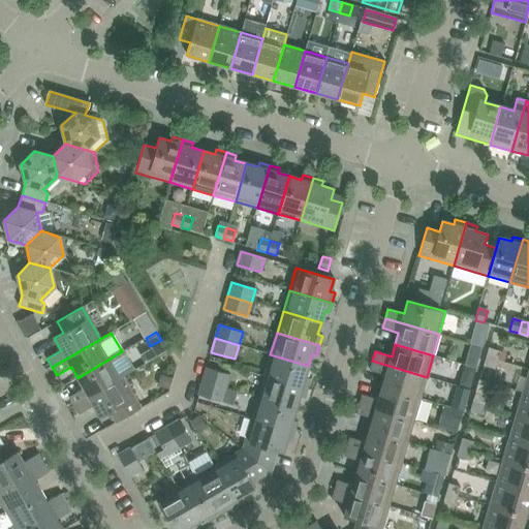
[(486,356),(497,361),(500,351),(488,348),(486,356)]
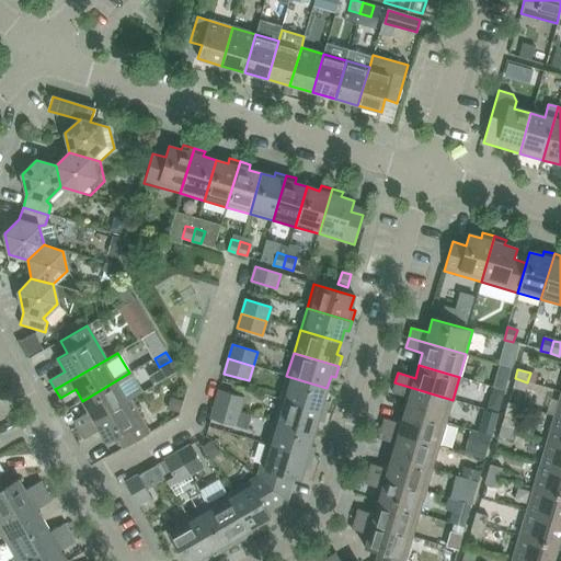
[(73,421),(79,430),(130,400),(141,393),(129,373),(82,401),(89,412),(73,421)]
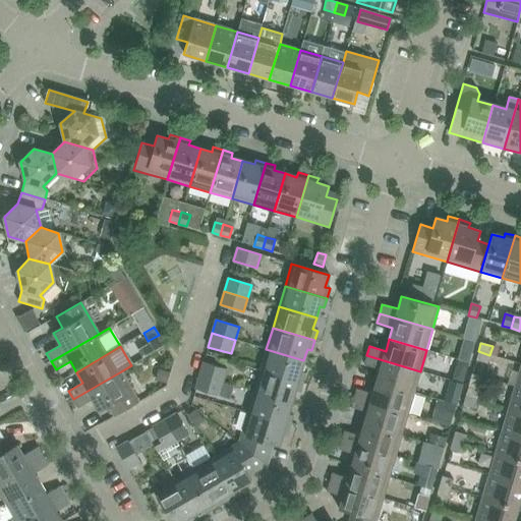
[(266,349),(259,370),(302,383),(305,373),(300,371),(303,360),(266,349)]
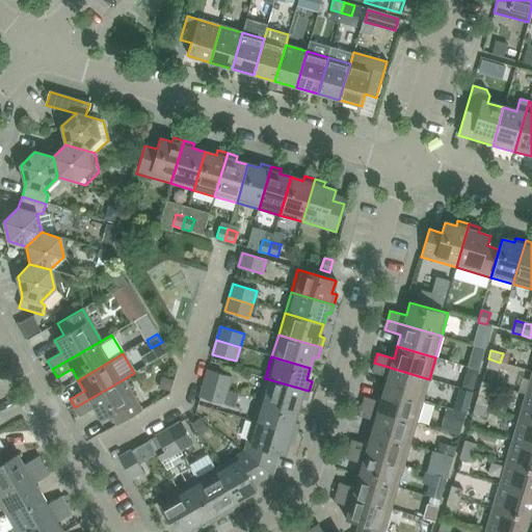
[(485,368),(498,371),(500,363),(488,358),(485,368)]
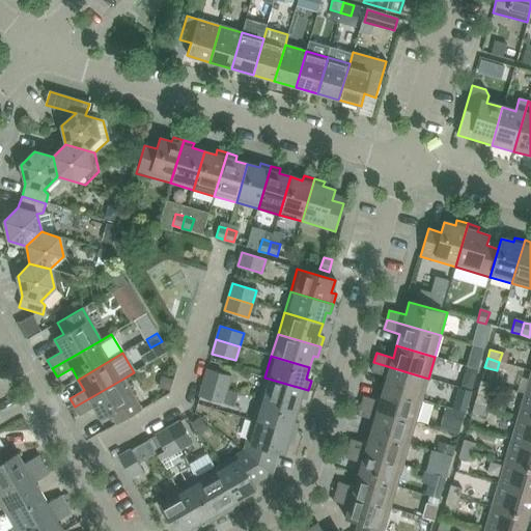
[(428,379),(373,362),(371,372),(387,376),(384,388),(421,400),(428,379)]
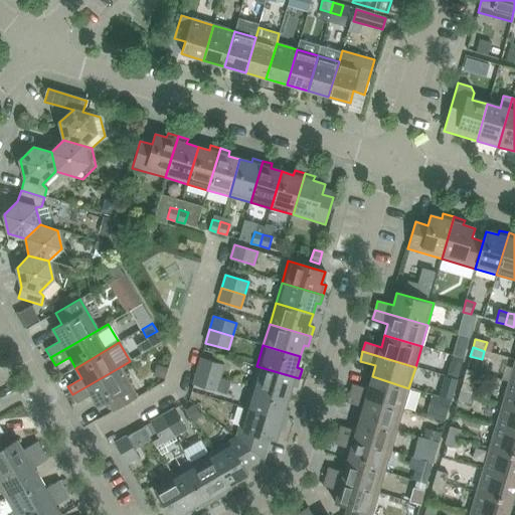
[(201,358),(197,371),(220,378),(224,365),(201,358)]
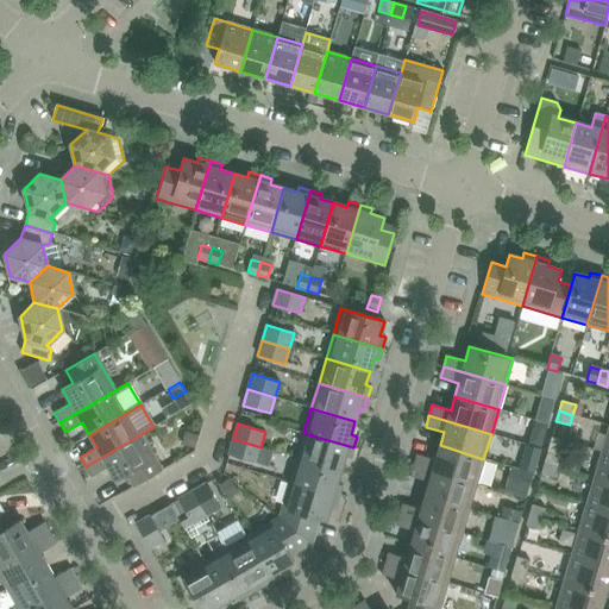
[(534,432),(529,445),(540,449),(545,434),(534,432)]
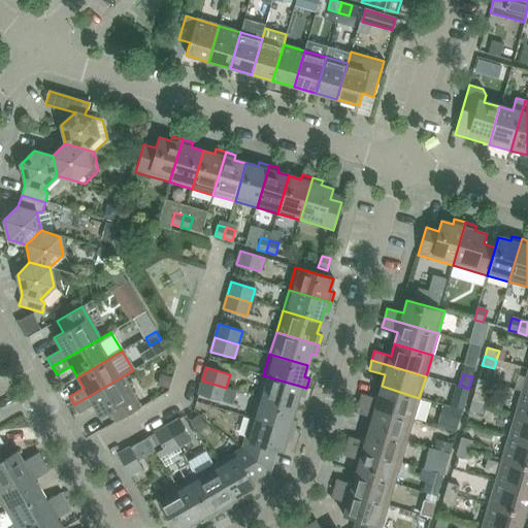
[(263,375),(257,397),(295,408),(298,396),(303,398),(306,388),(263,375)]
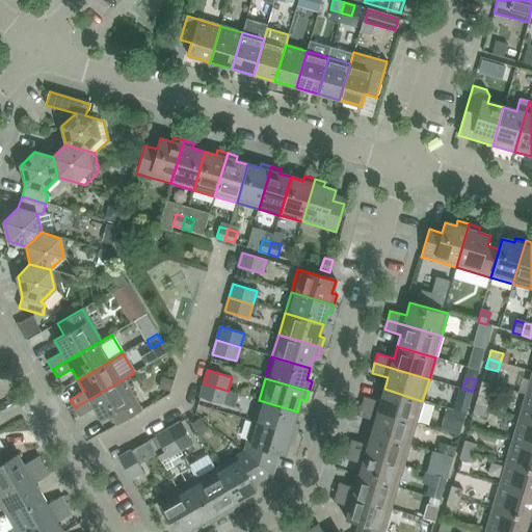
[(124,379),(75,407),(79,417),(94,407),(101,420),(110,415),(116,425),(141,410),(124,379)]
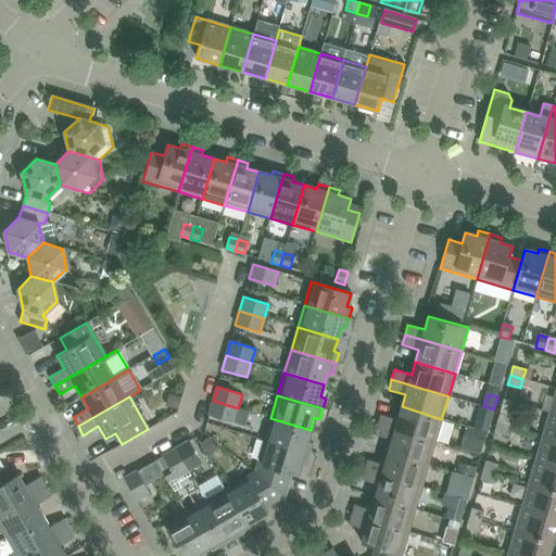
[(209,415),(234,422),(238,408),(213,401),(209,415)]
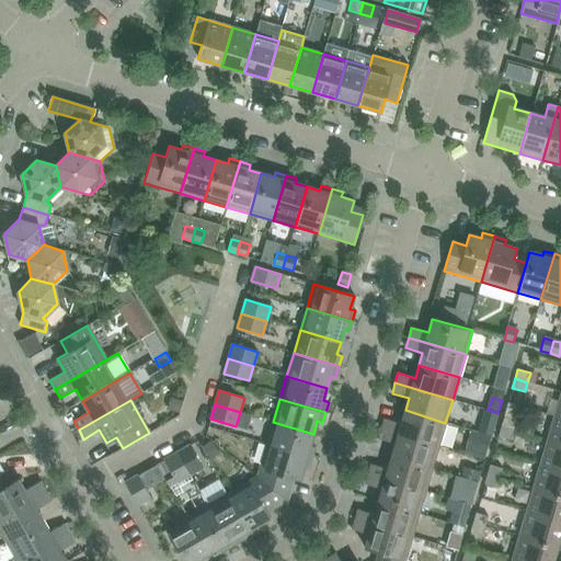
[(405,411),(404,412),(401,424),(385,419),(381,428),(438,446),(445,424),(405,411)]
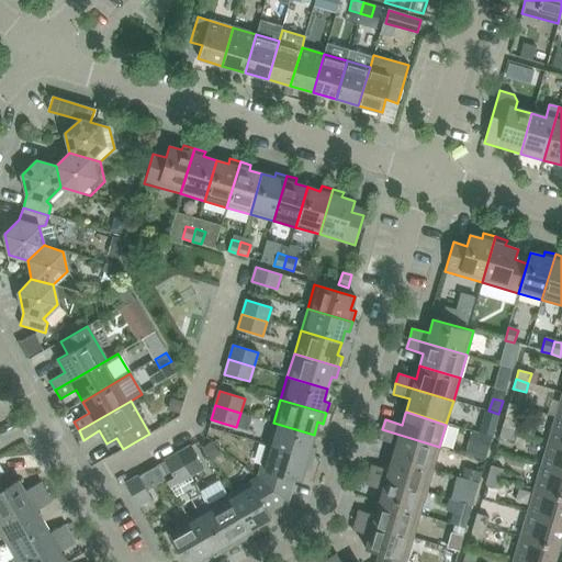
[(561,418),(555,417),(548,440),(561,445),(561,418)]
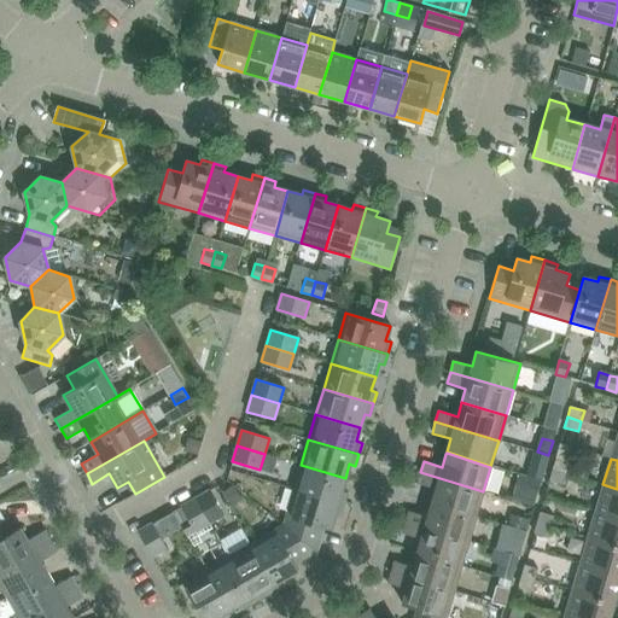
[(552,471),(566,474),(569,464),(555,460),(552,471)]
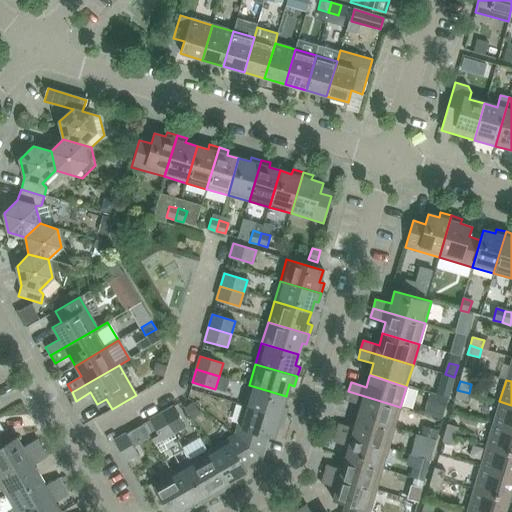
[(249,385),(243,406),(284,418),(287,408),(283,407),(286,396),(249,385)]
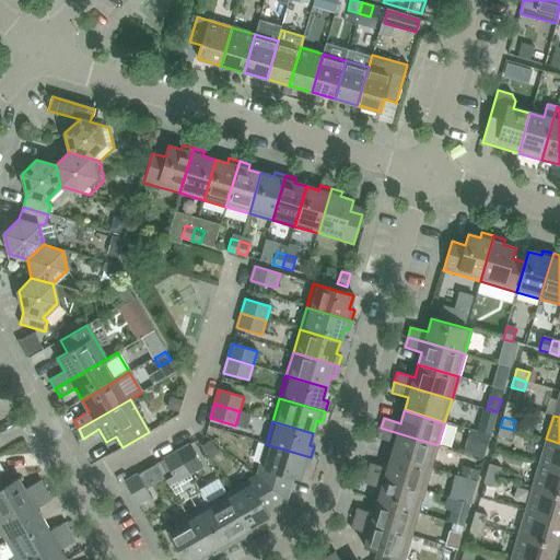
[(497,436),(510,440),(513,430),(500,427),(497,436)]
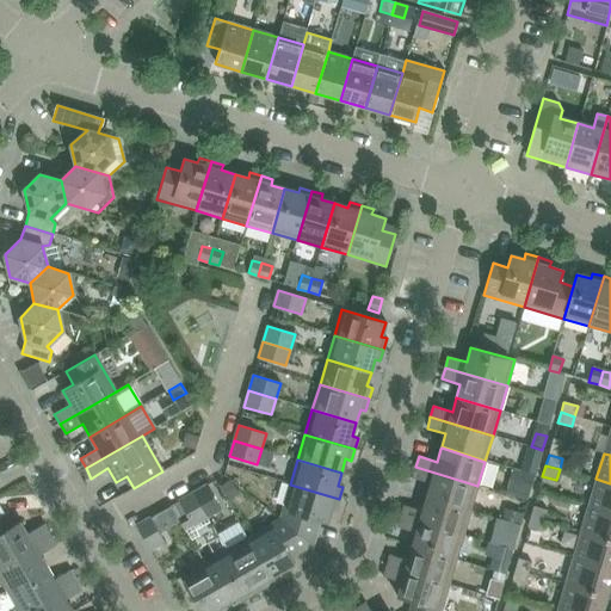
[(431,483),(426,498),(470,510),(477,486),(415,467),(412,479),(431,483)]
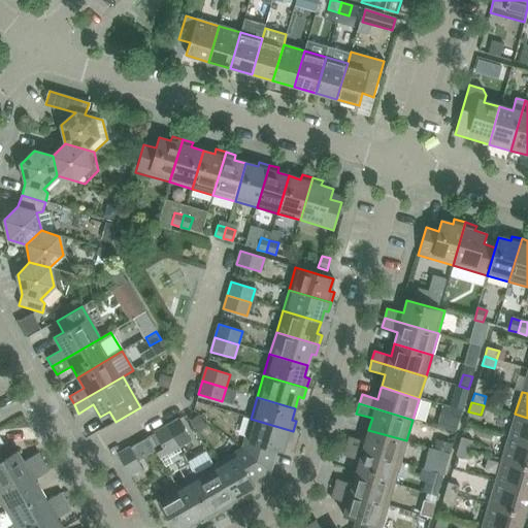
[(527,418),(515,414),(508,436),(527,441),(527,418)]
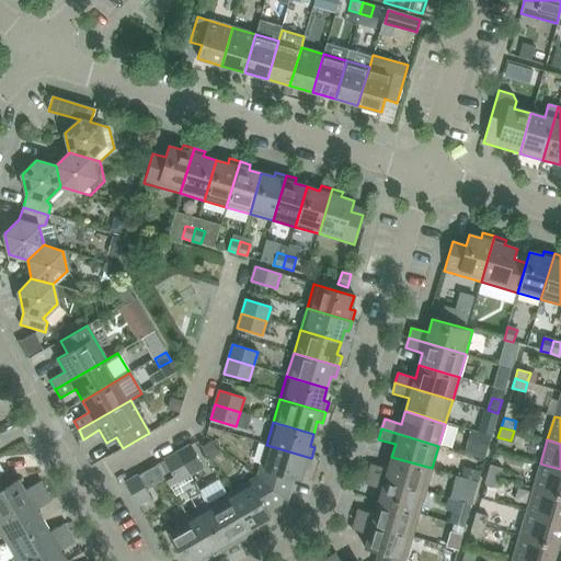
[(176,453),(190,476),(203,468),(190,445),(176,453)]
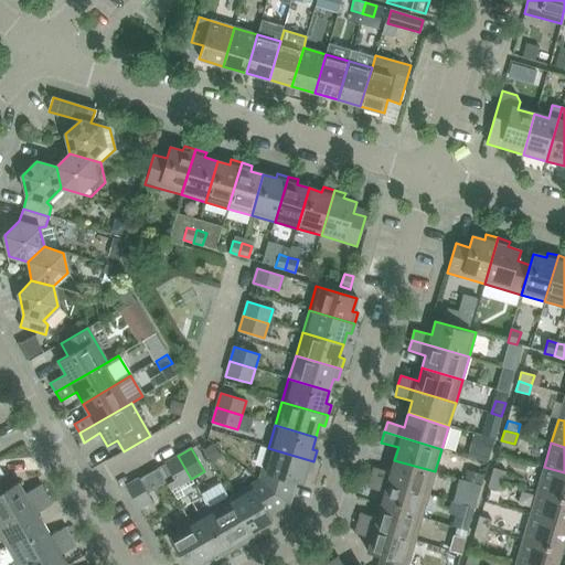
[(268,448),(258,480),(285,501),(291,480),(302,483),(306,471),(310,472),(313,461),(268,448)]
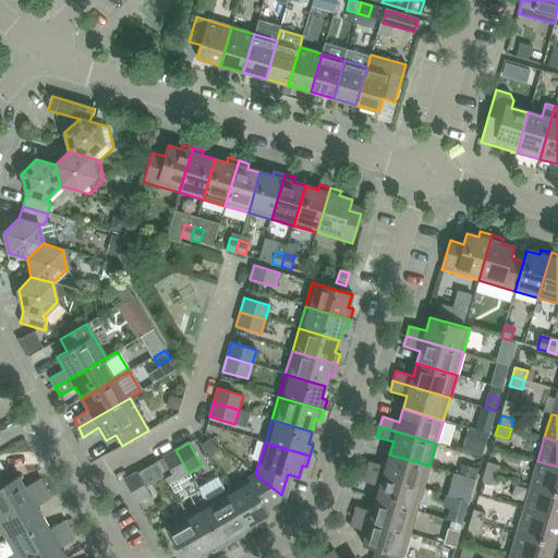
[(189,473),(176,450),(162,458),(176,481),(189,473)]
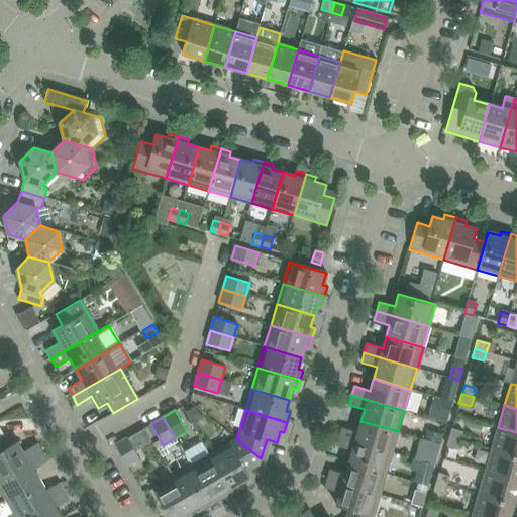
[(342,428),(339,437),(392,452),(398,431),(360,421),(357,432),(342,428)]
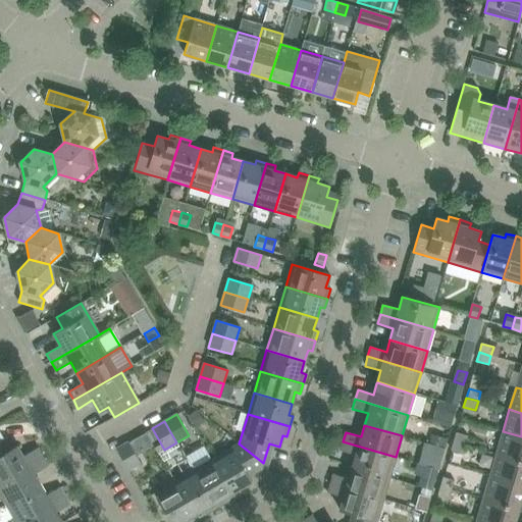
[(521,436),(503,431),(497,454),(521,461),(521,436)]
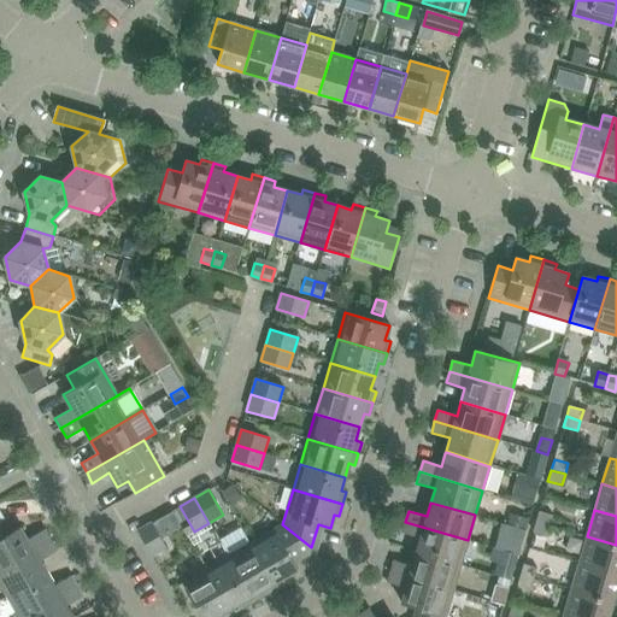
[(535,522),(550,527),(552,516),(539,512),(535,522)]
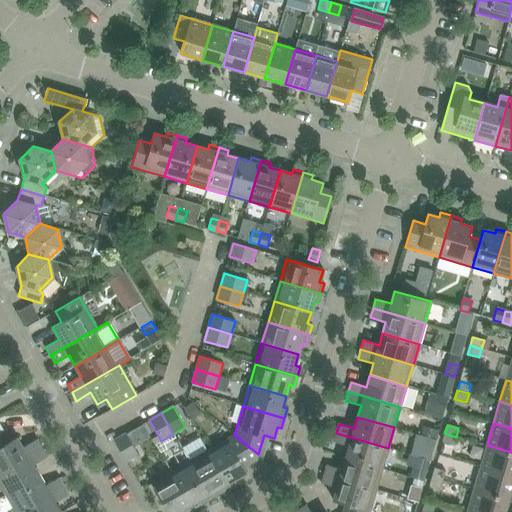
[(0,432),(0,472),(41,448),(36,440),(22,448),(16,437),(7,443),(1,432),(0,432)]
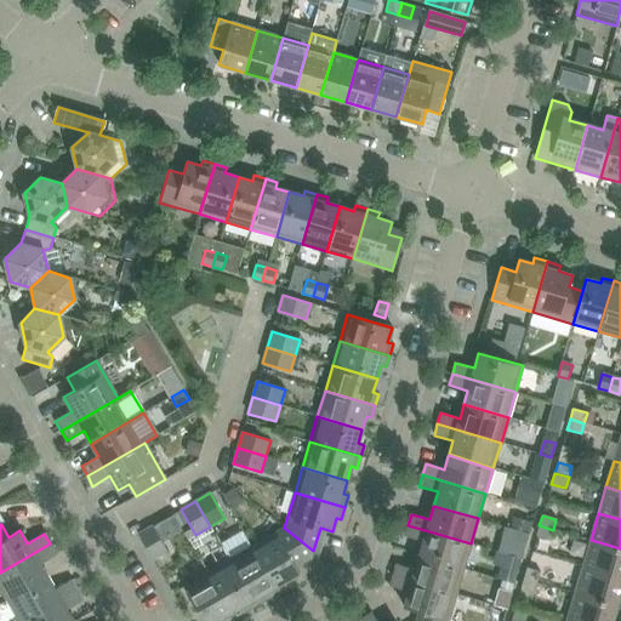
[(423,542),(419,556),(463,569),(471,543),(408,525),(404,536),(423,542)]
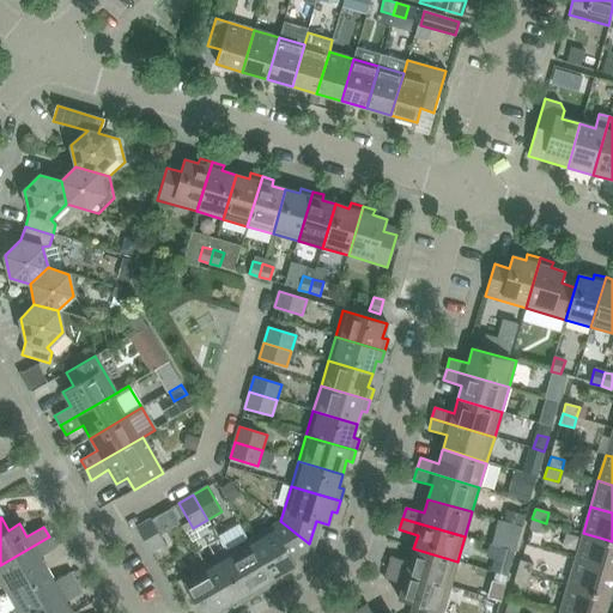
[(529,529),(542,533),(546,523),(532,519),(529,529)]
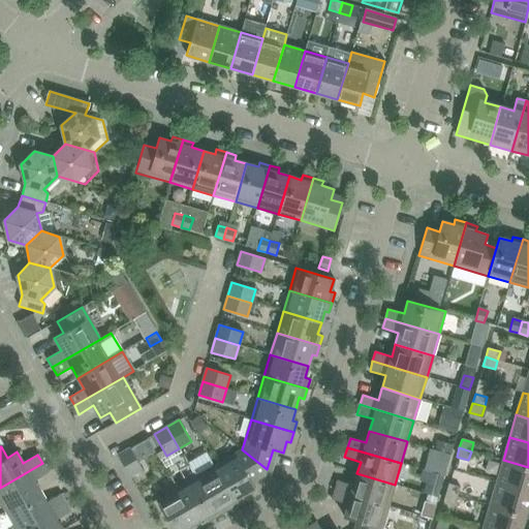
[(118,455),(130,476),(142,469),(130,448),(118,455)]
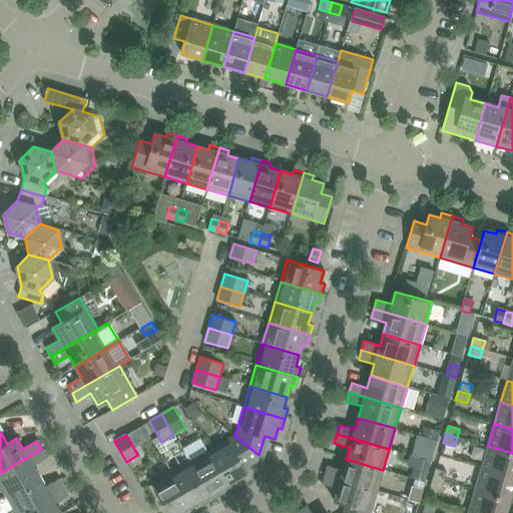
[(234,436),(208,451),(230,489),(239,483),(237,479),(247,473),(242,464),(259,455),(234,436)]
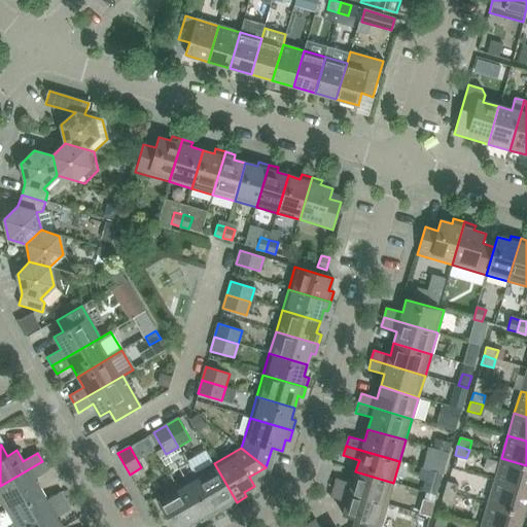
[(494,481),(526,490),(526,465),(501,458),(494,481)]
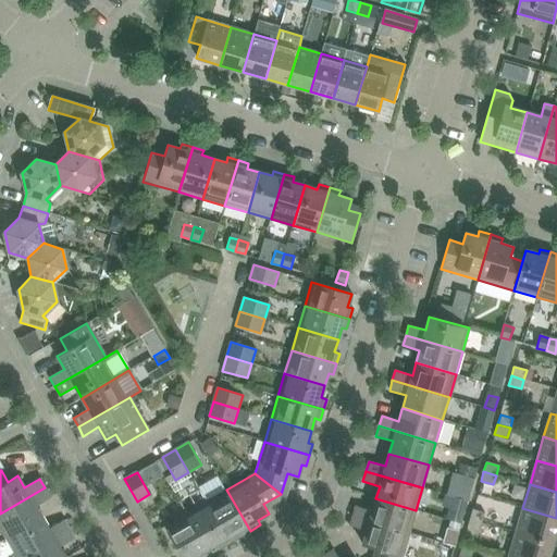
[(0,514),(0,528),(5,539),(41,517),(35,506),(50,497),(45,487),(0,514)]
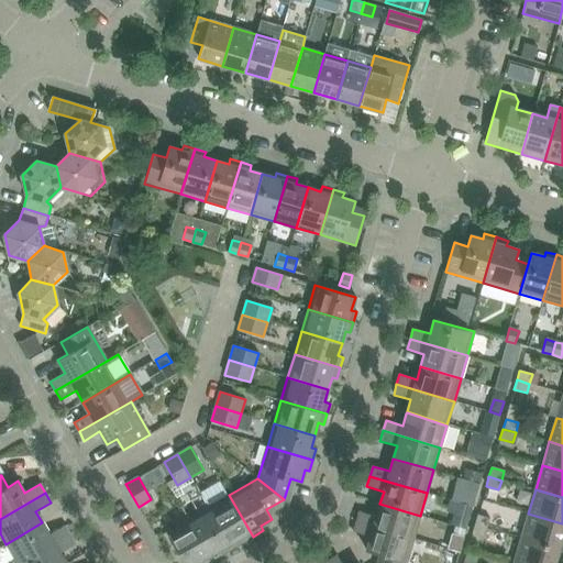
[(229,495),(208,508),(229,544),(241,538),(243,542),(253,537),(229,495)]
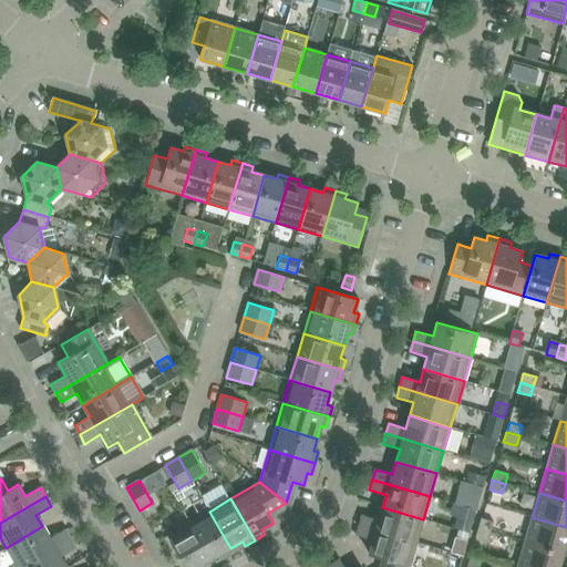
[(361,515),(359,525),(416,543),(423,519),(382,507),(379,521),(361,515)]
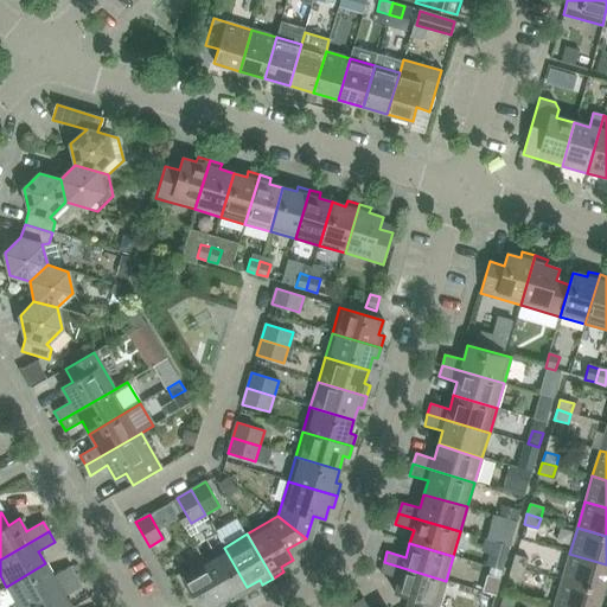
[(224,548),(202,560),(228,605),(238,599),(235,594),(247,587),(224,548)]
